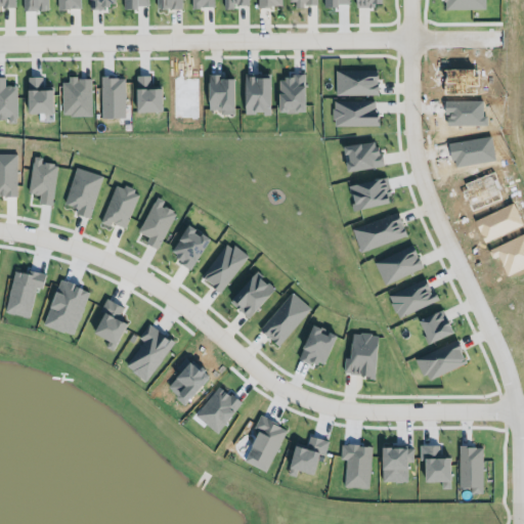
[(56,0),(57,9),(79,9),(79,0),(56,0)]
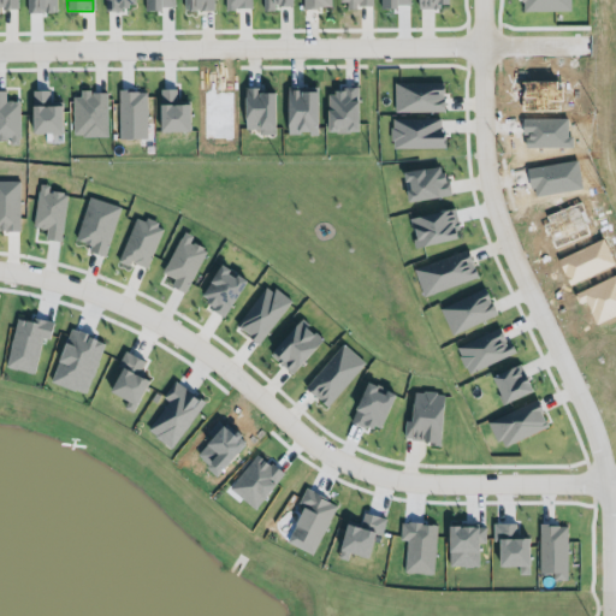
[(101,0),(102,10),(132,10),(132,0),(101,0)]
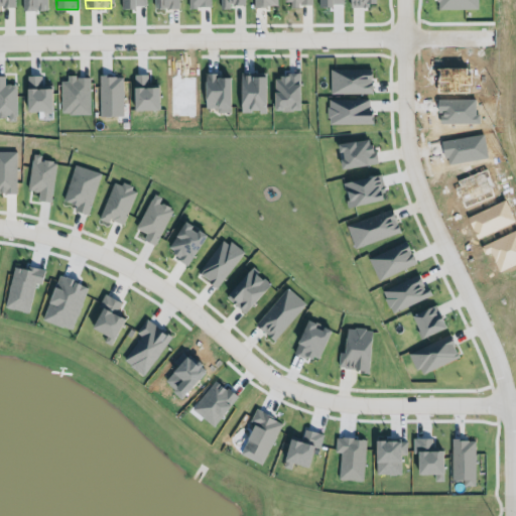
[(178,9),(177,0),(152,0),(153,9),(178,9)]
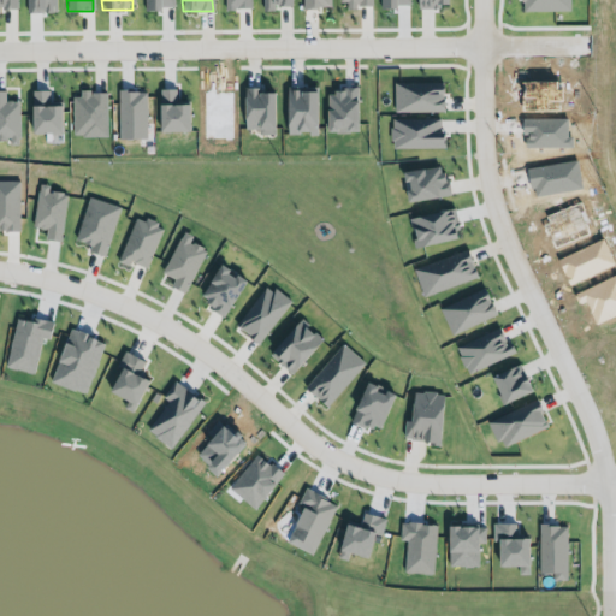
[(224,0),(224,10),(252,10),(250,0),(224,0)]
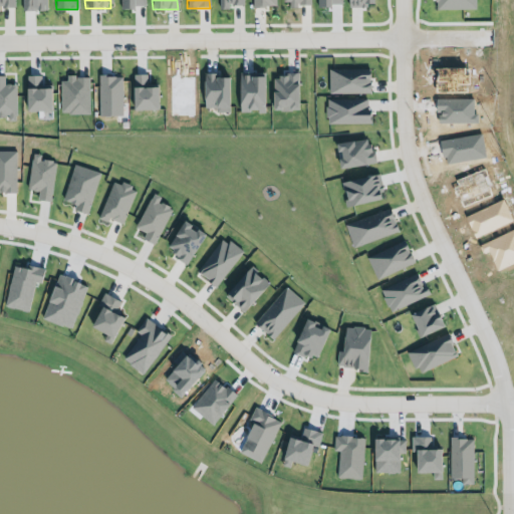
[(218,0),(244,0),(245,5),(235,5),(235,10),(219,10),(218,0)]
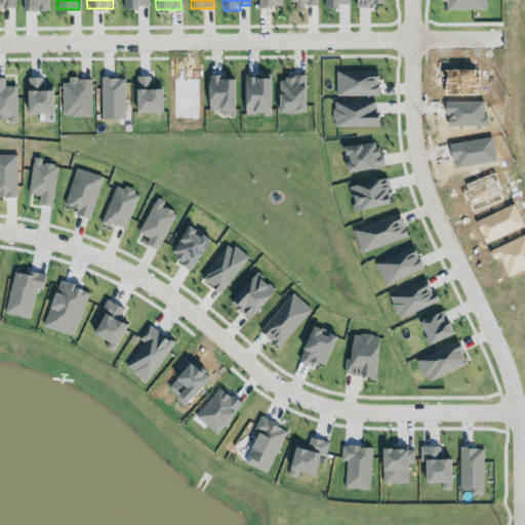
[(377,96),(378,71),(336,71),(335,95),(377,96)]
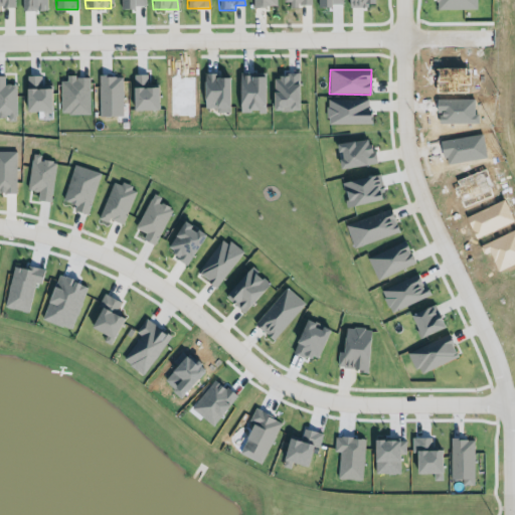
[(299,111),(298,72),(283,73),(283,77),(272,78),(273,112),(299,111)]
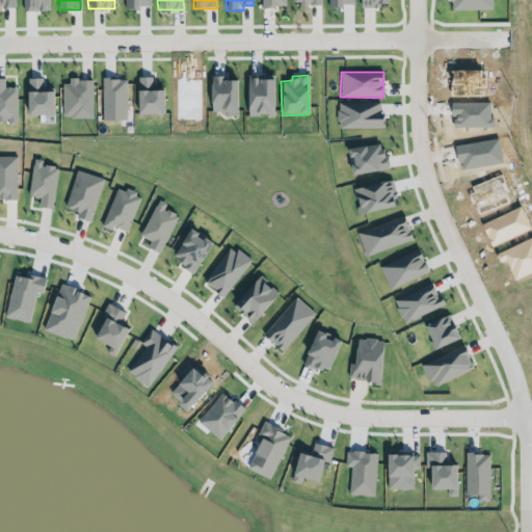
[(137,114),(161,114),(160,90),(152,90),(152,77),(136,78),(137,114)]
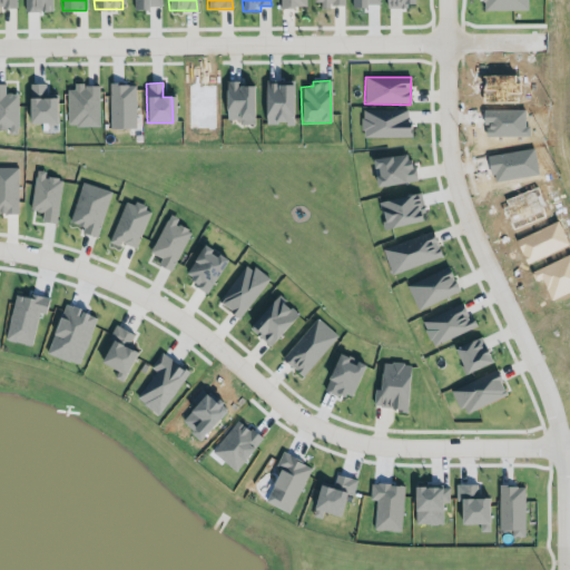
[(252,86),(237,87),(237,82),(225,82),(225,120),(239,120),(239,126),(253,125),(252,86)]
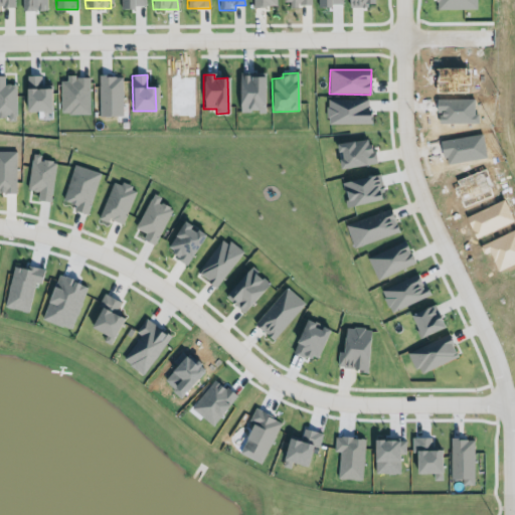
[(4,76),(0,75),(0,117),(8,117),(8,122),(16,122),(16,86),(4,86),(4,76)]
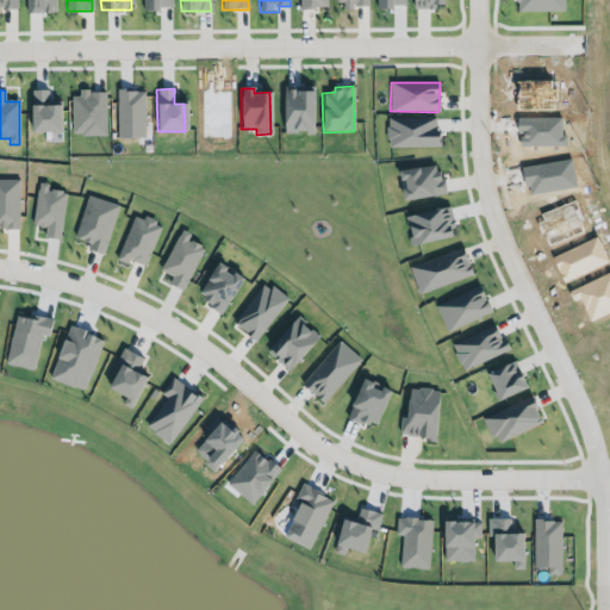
[(58,105),(48,105),(48,89),(30,91),(30,134),(58,132),(58,105)]
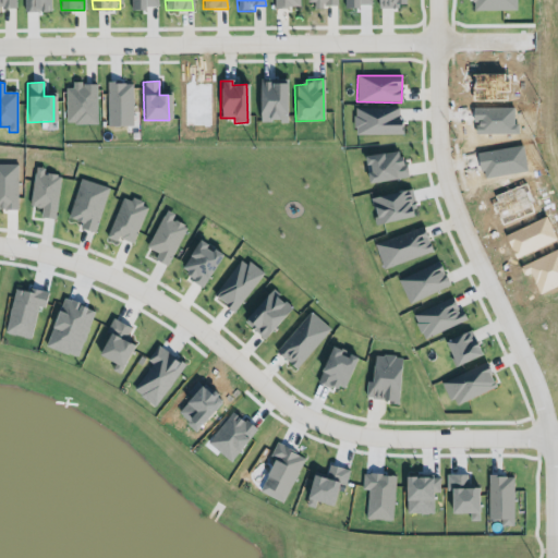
[(258,122),(286,122),(284,82),(258,83),(258,122)]
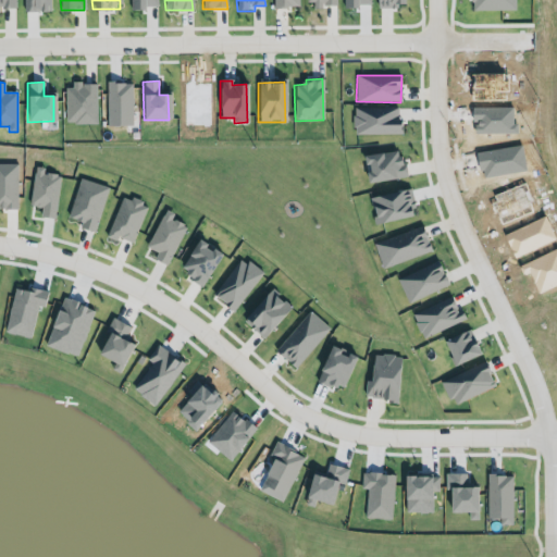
[(133,126),(132,83),(106,84),(107,126),(133,126)]
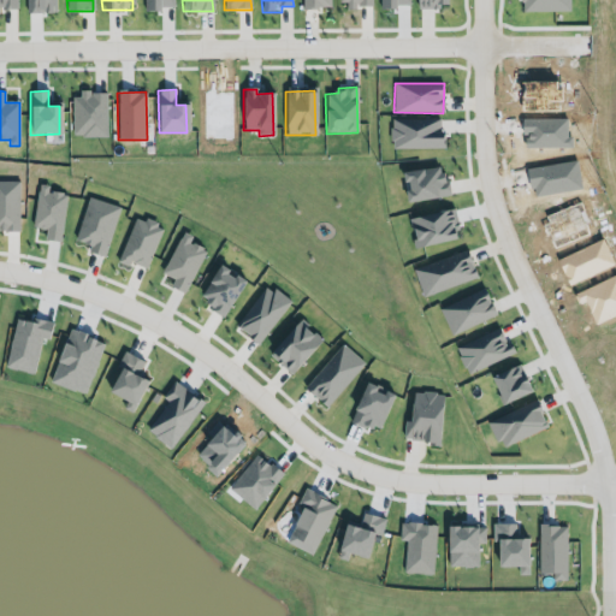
[(72,94),(73,137),(107,137),(106,94),(72,94)]
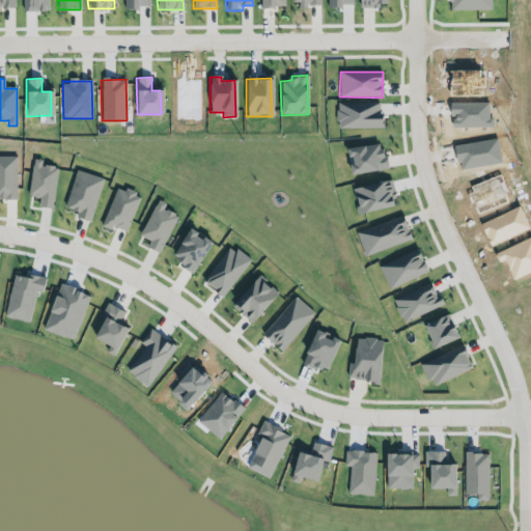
[(381,103),(337,104),(338,129),(382,129),(381,103)]
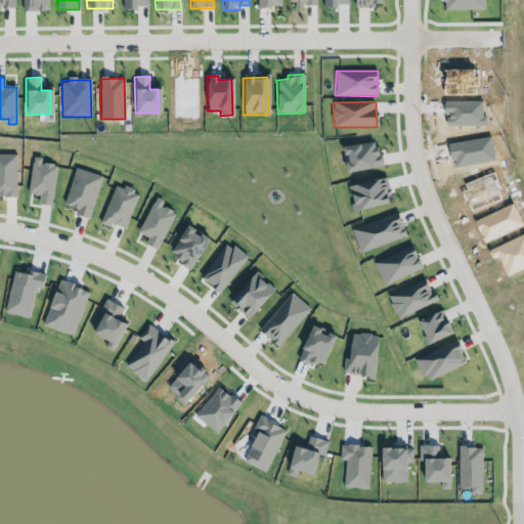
[(342,146),(345,172),(381,167),(377,141),(342,146)]
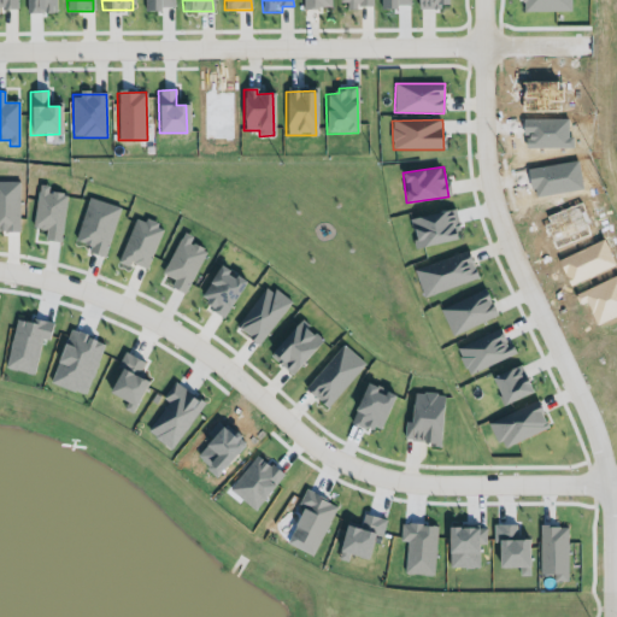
[(0,233),(22,233),(21,180),(0,180),(0,233)]
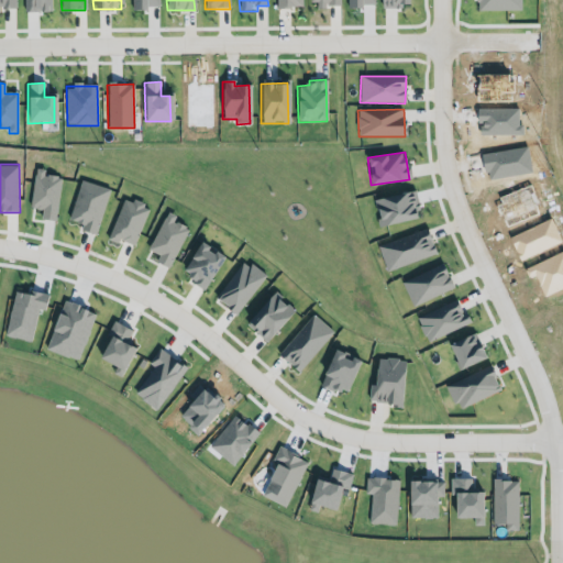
[(61,177),(44,176),(44,169),(35,168),(31,208),(42,209),(41,220),(56,221),(61,177)]
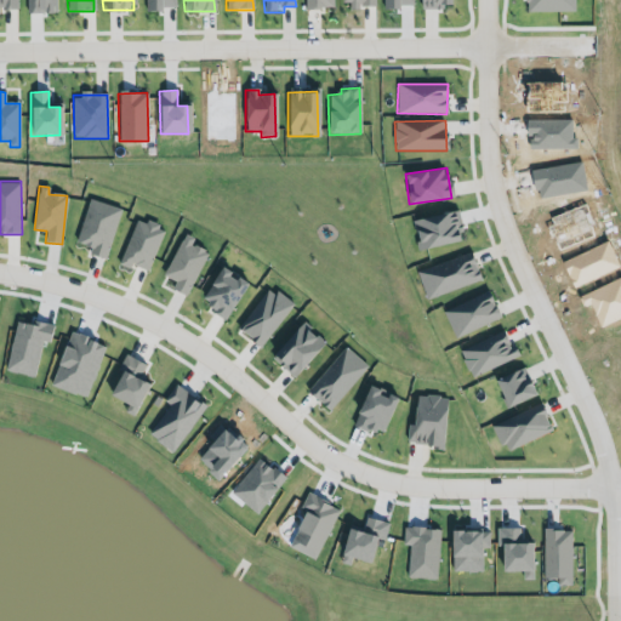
[(107,260),(119,208),(86,200),(77,245),(90,248),(89,256),(107,260)]
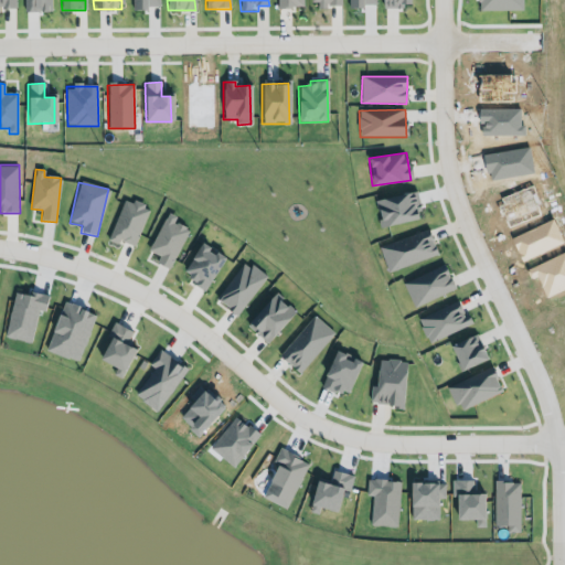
[(124,199),(108,240),(135,249),(150,209),(124,199)]
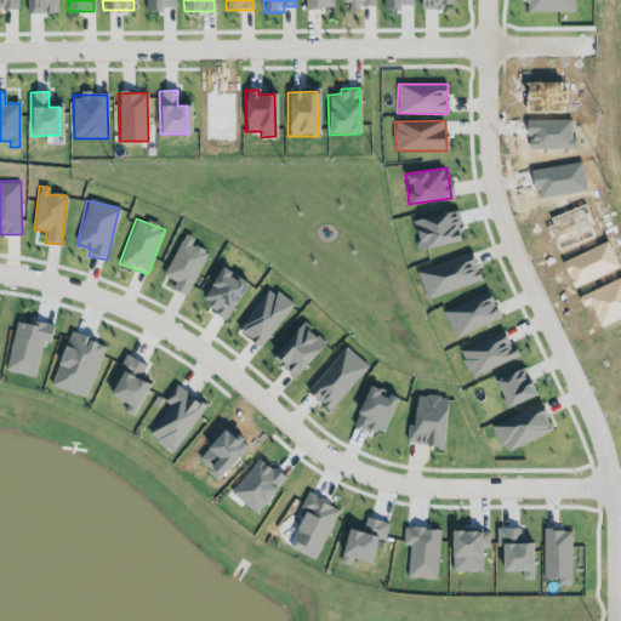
[(193,239),(182,234),(165,278),(174,281),(171,290),(188,297),(206,252),(191,246),(193,239)]
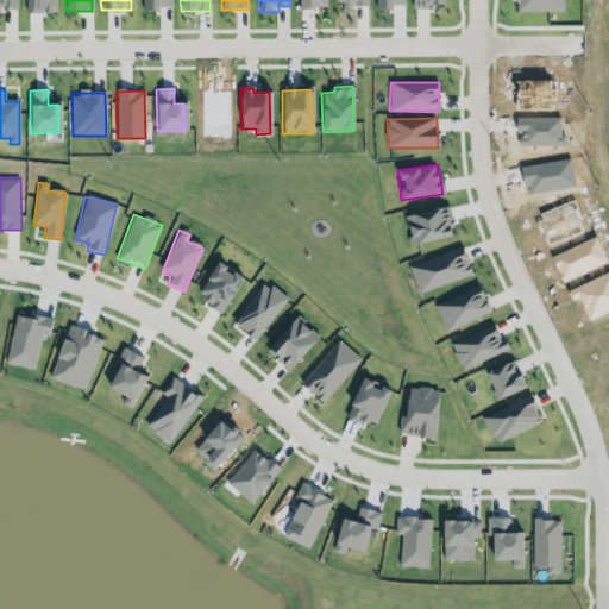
[(408,268),(419,295),(472,275),(462,248),(408,268)]
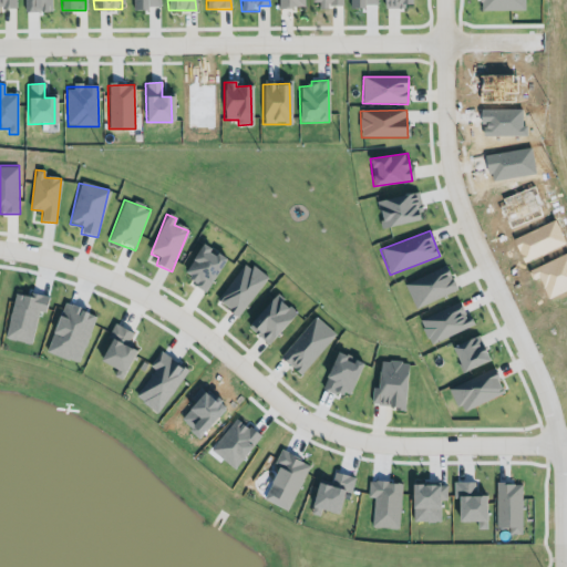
[(206,290),(224,259),(208,250),(209,248),(200,244),(182,277),(206,290)]
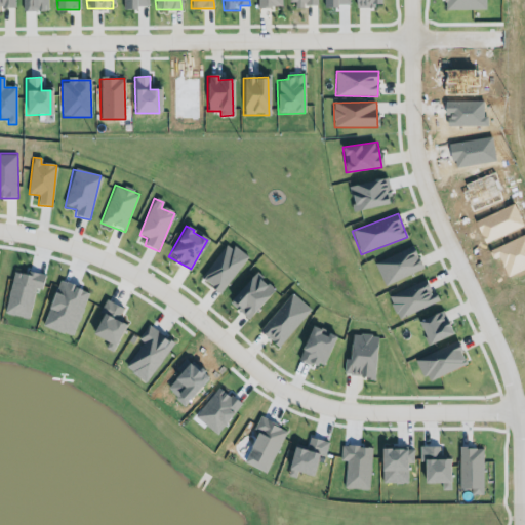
[(221,294),(246,256),(225,242),(201,281),(221,294)]
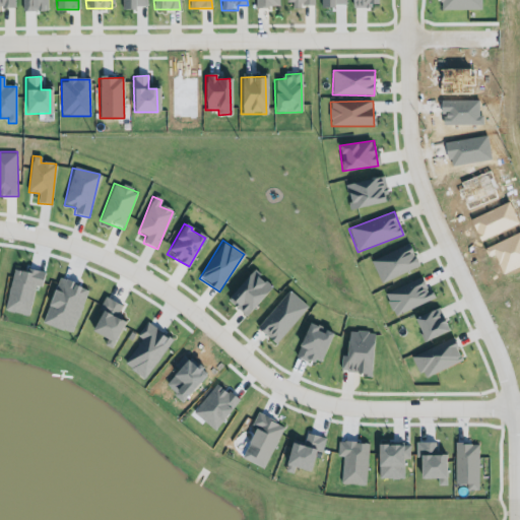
[(379,282),(418,268),(409,245),(371,259),(379,282)]
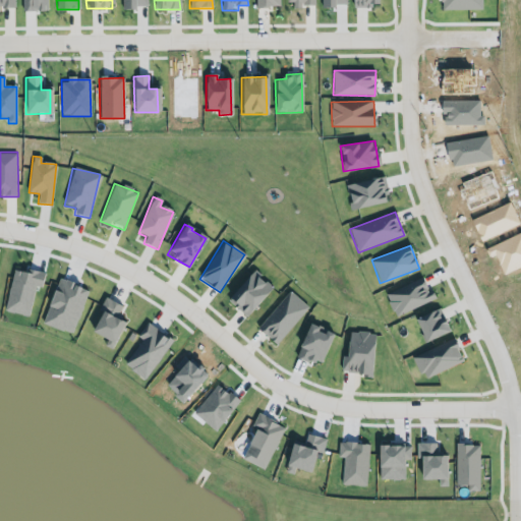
[(26,316),(35,286),(41,288),(44,274),(27,270),(26,273),(13,270),(3,310),(26,316)]
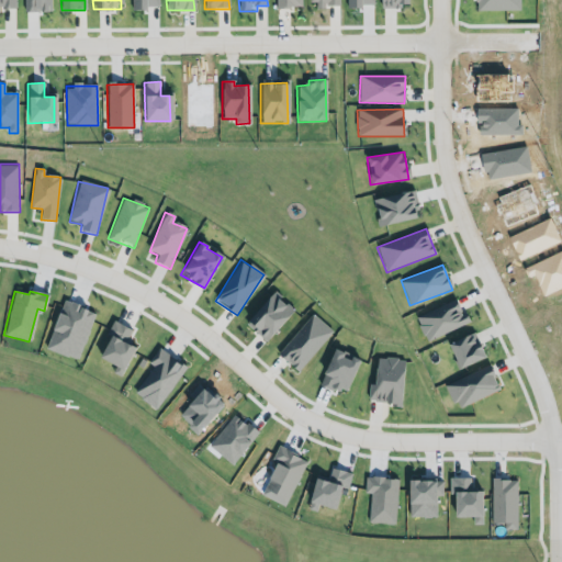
[(273,292),(244,322),(263,341),(293,311),(273,292)]
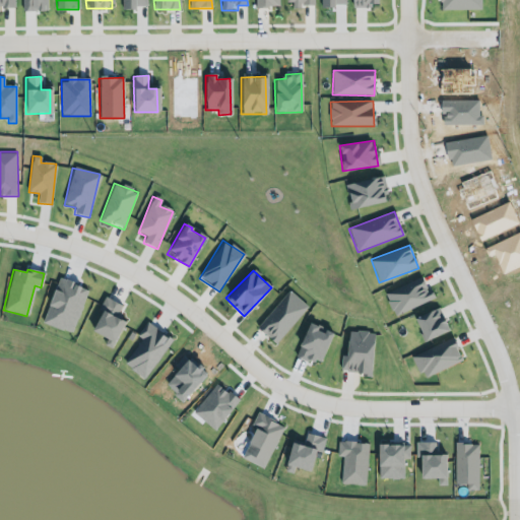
[(433,301),(424,277),(384,293),(393,315),(433,301)]
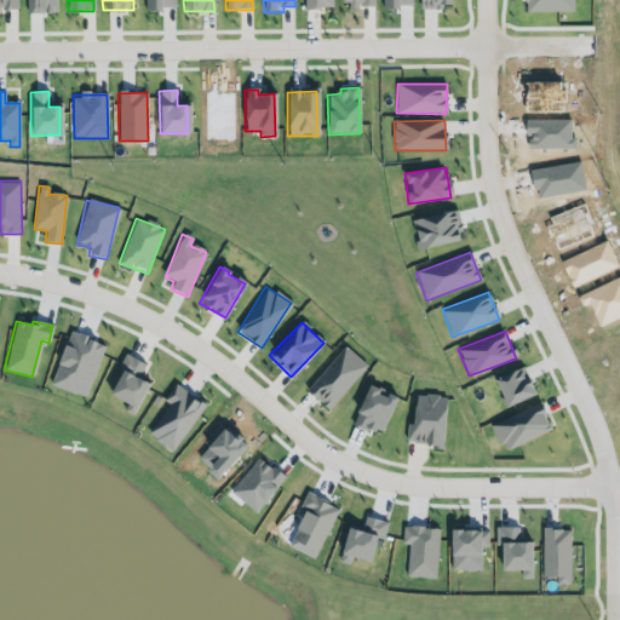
[(85,397),(104,345),(69,332),(50,385),(85,397)]
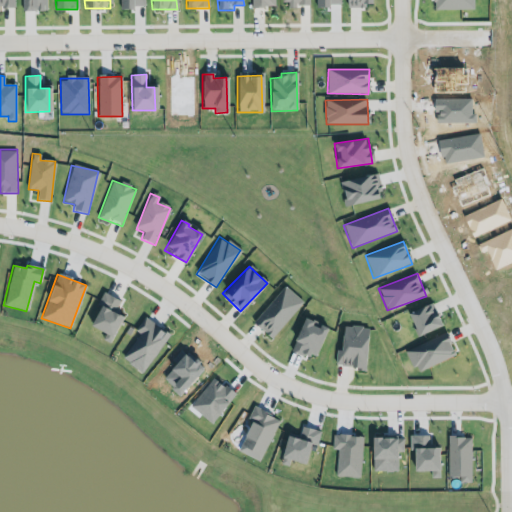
[(303,303),(285,287),(251,322),(269,339),(303,303)]
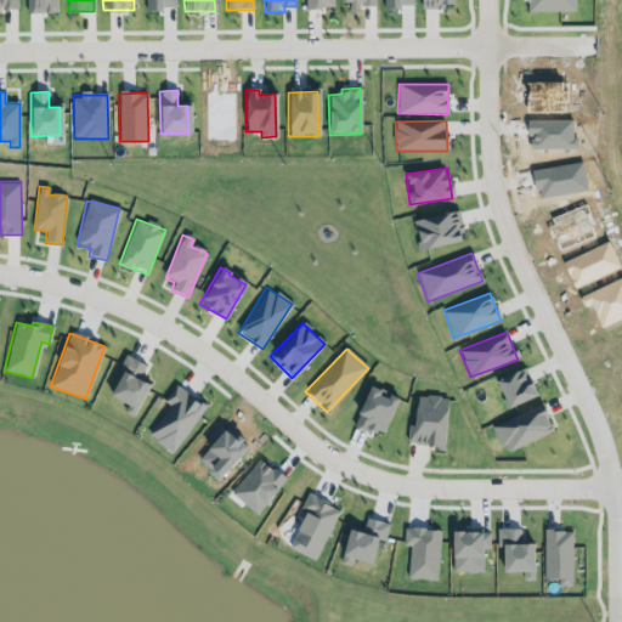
[(106,399),(136,412),(148,383),(139,379),(145,366),(124,356),(106,399)]
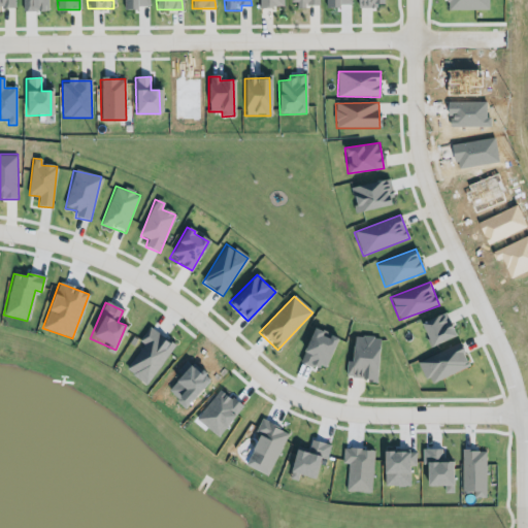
[(430,348),(456,337),(446,312),(420,323),(430,348)]
